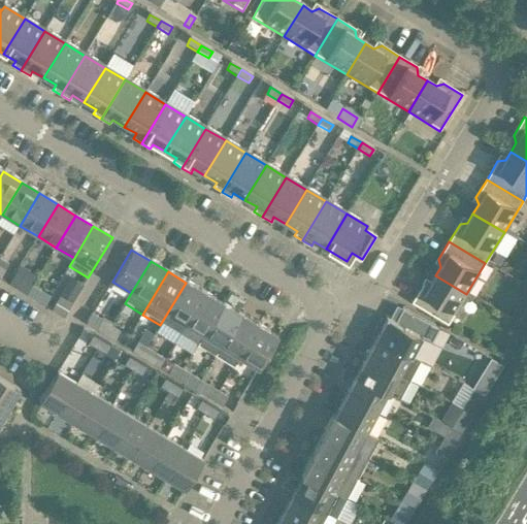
[(430,285),(422,286),(410,304),(448,326),(466,294),(435,275),(430,285)]
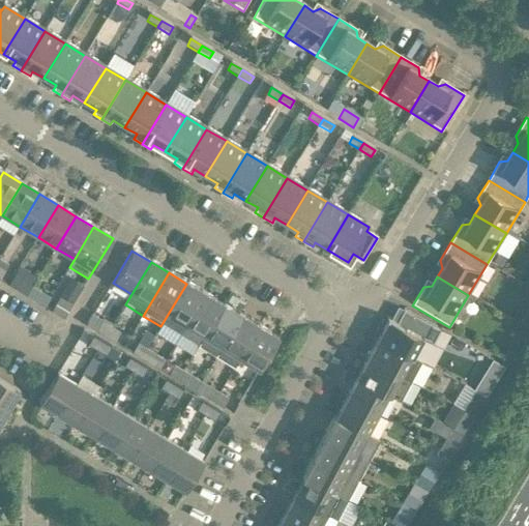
[(70,279),(59,297),(71,307),(71,305),(80,292),(83,287),(70,279)]
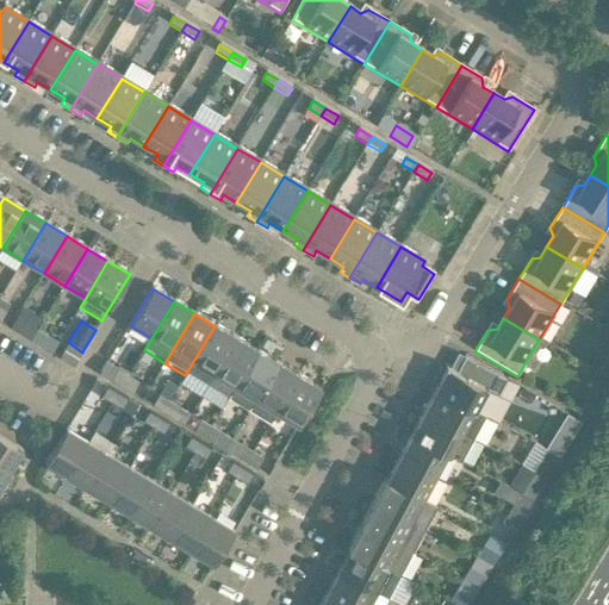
[(26,325),(20,336),(31,342),(37,332),(26,325)]
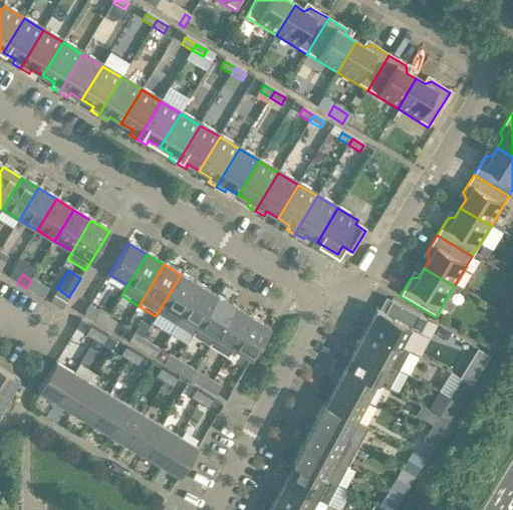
[(181,275),(156,316),(174,327),(199,285),(181,275)]
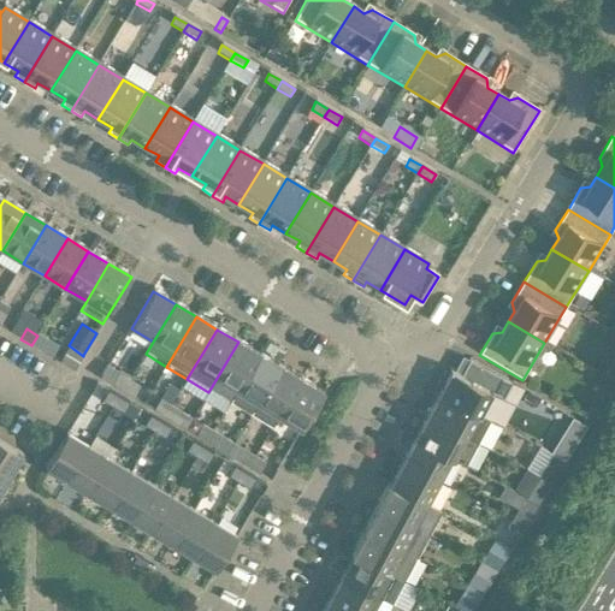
[(42,353),(48,342),(37,336),(31,345),(42,353)]
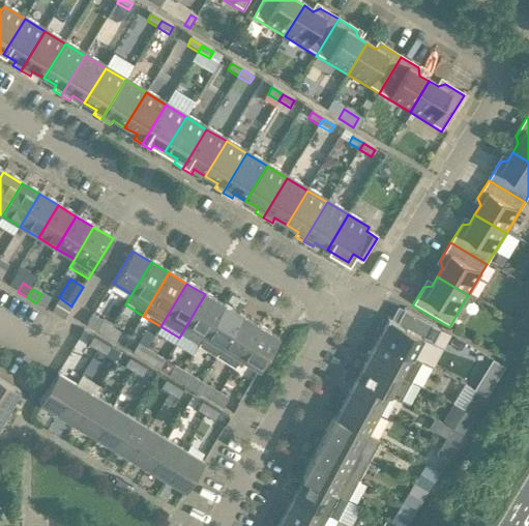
[(205,294),(179,338),(197,348),(223,305),(205,294)]
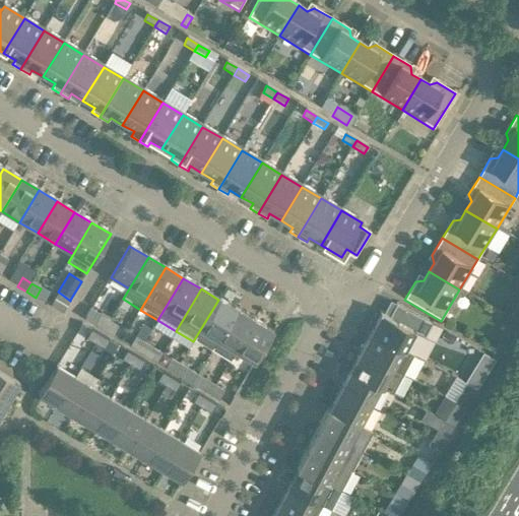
[(58,294),(51,307),(62,314),(70,301),(58,294)]
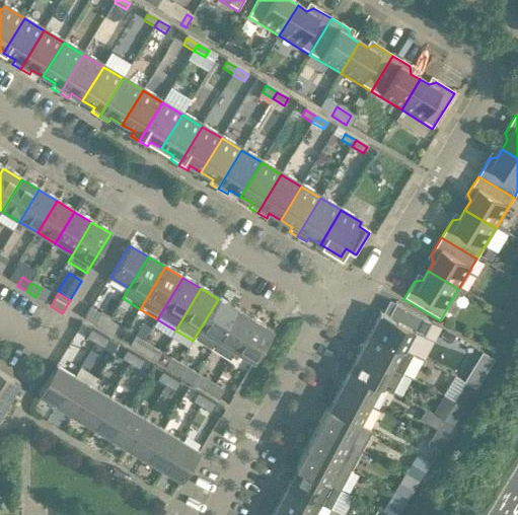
[(218,299),(193,341),(211,352),(236,309),(218,299)]
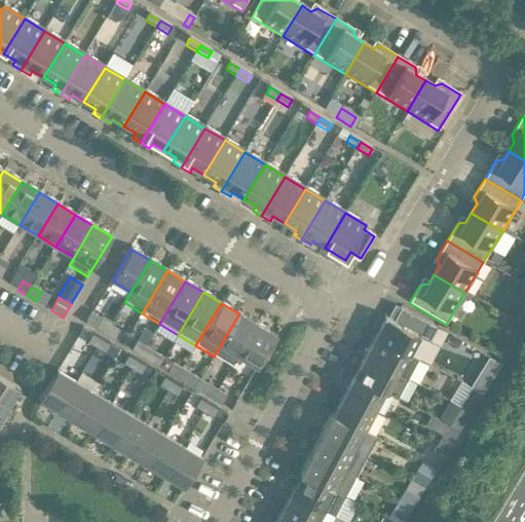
[(428,342),(436,328),(401,309),(394,322),(385,318),(375,338),(407,356),(409,357),(419,337),(428,342)]
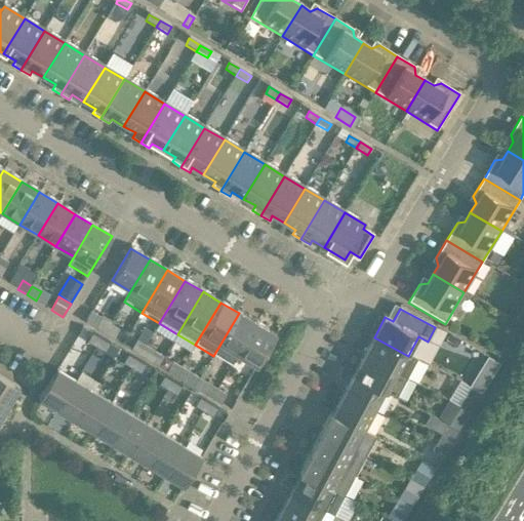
[(103,321),(103,320),(91,313),(85,323),(104,334),(109,325),(103,321)]
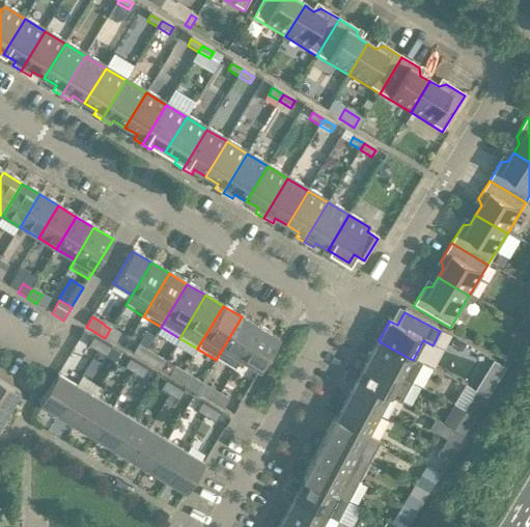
[(242,316),(216,360),(233,370),(240,360),(259,328),(242,316)]
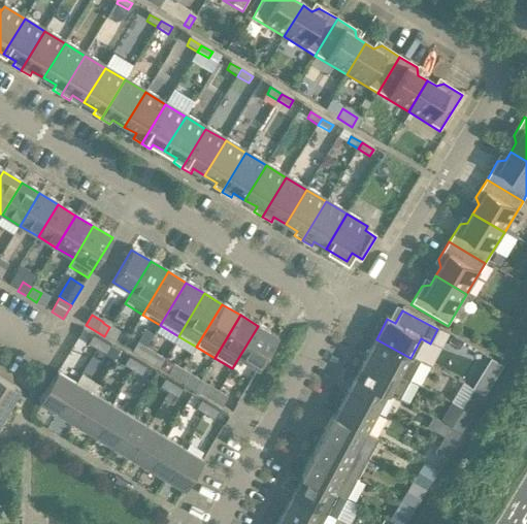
[(258,369),(277,337),(258,326),(238,358),(258,369)]
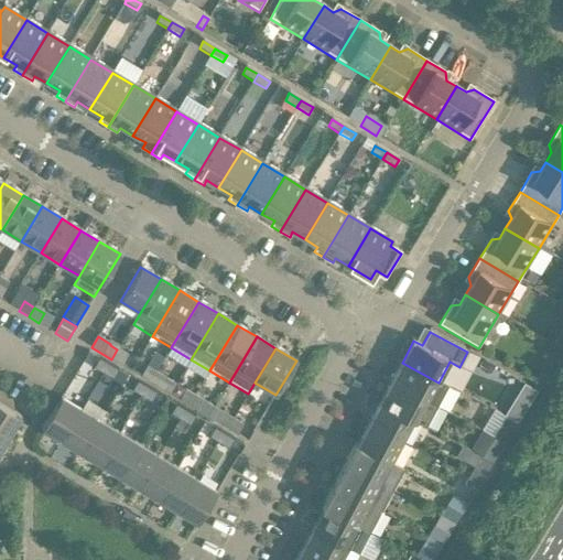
[(122,366),(129,357),(117,350),(111,359),(122,366)]
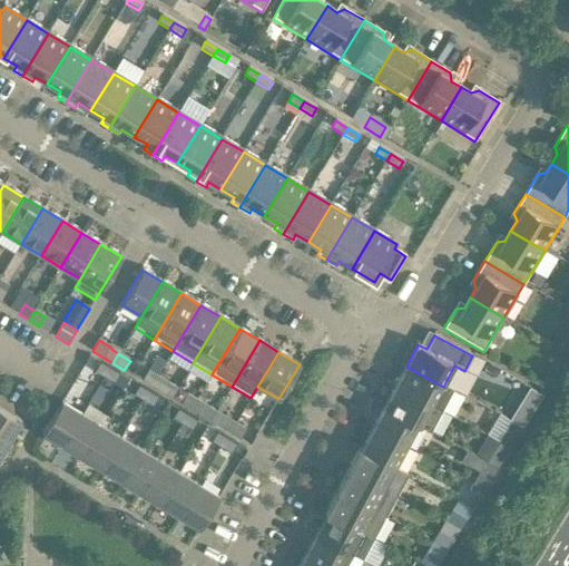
[(100,363),(95,374),(102,380),(109,369),(100,363)]
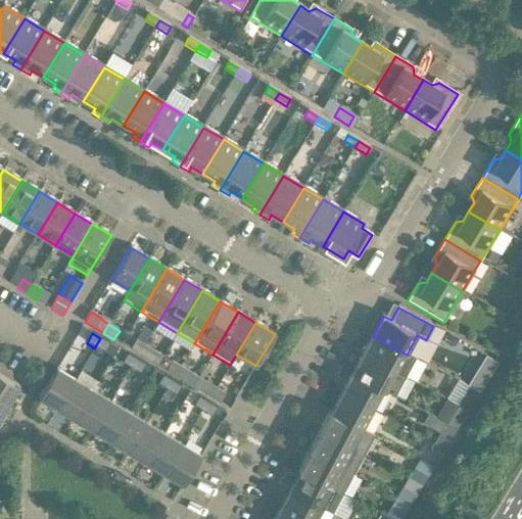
[(362,356),(406,378),(416,359),(407,355),(405,354),(373,336),(362,356)]
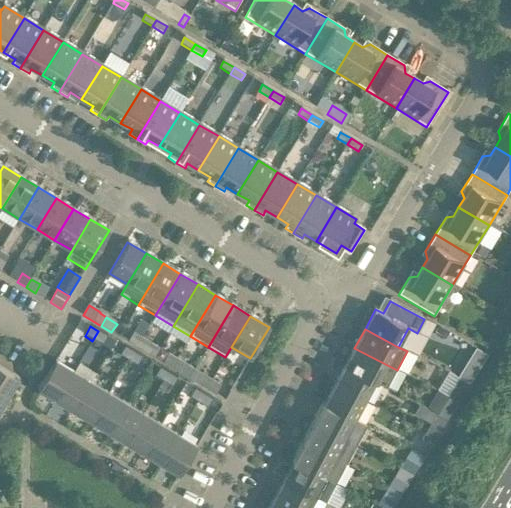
[(103,347),(108,337),(98,331),(92,341),(103,347)]
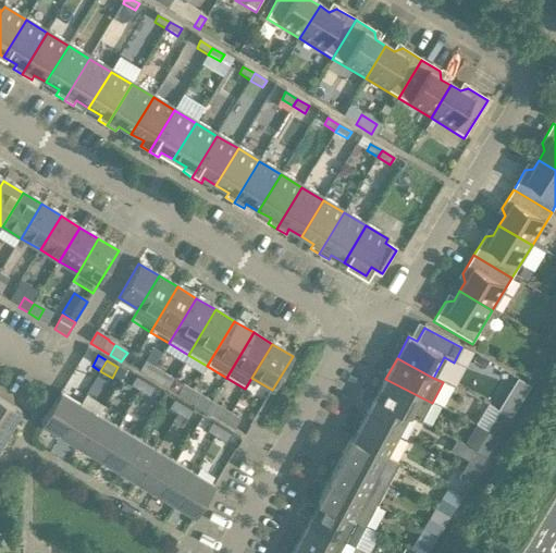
[(145,361),(138,372),(148,378),(155,368),(145,361)]
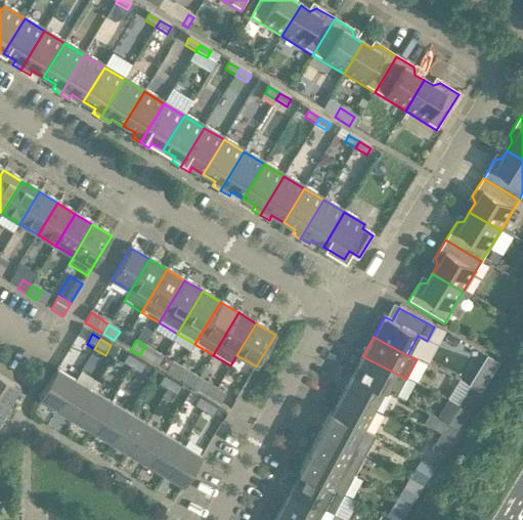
[(148,360),(154,351),(145,346),(139,355),(148,360)]
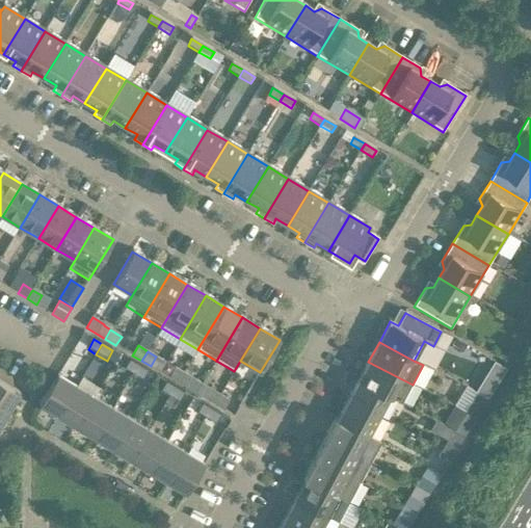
[(129,361),(124,370),(133,375),(138,366),(129,361)]
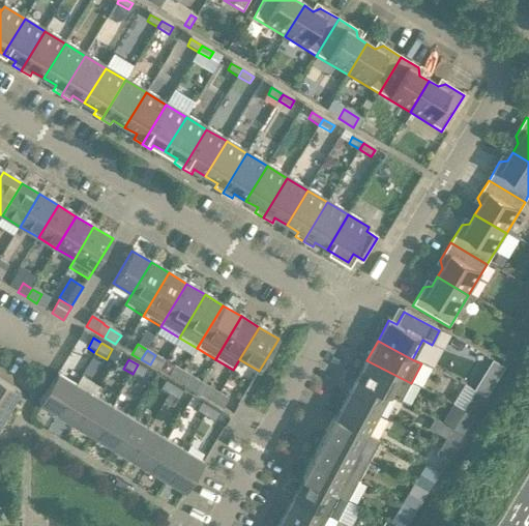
[(356,380),(389,398),(401,403),(411,383),(366,360),(356,380)]
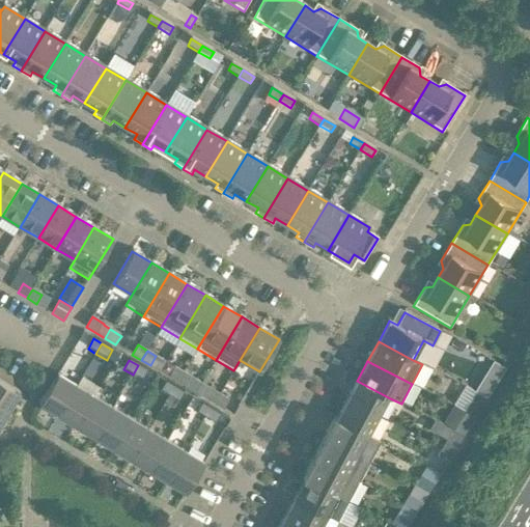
[(500,378),(505,369),(494,363),(489,371),(500,378)]
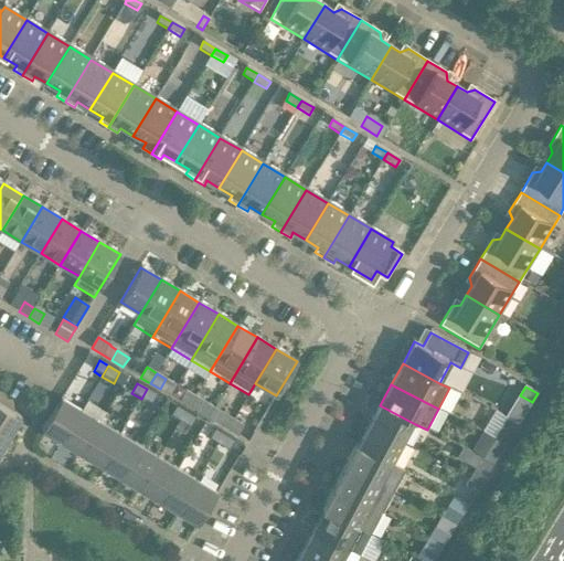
[(150,405),(157,394),(147,389),(141,399),(150,405)]
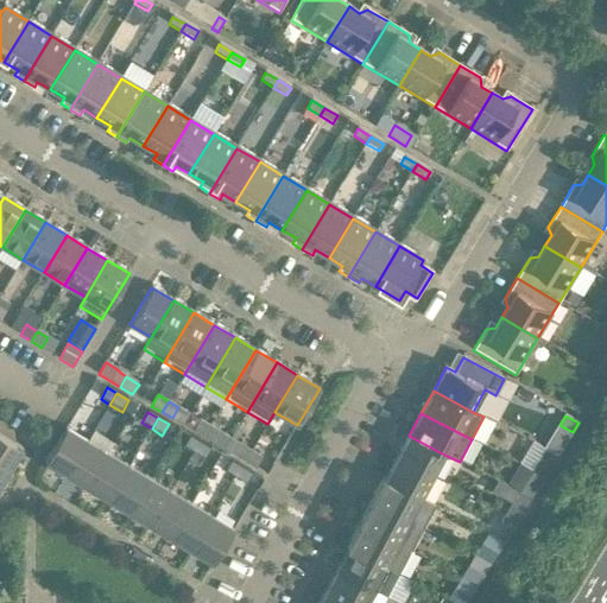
[(200,420),(193,431),(203,437),(210,426),(200,420)]
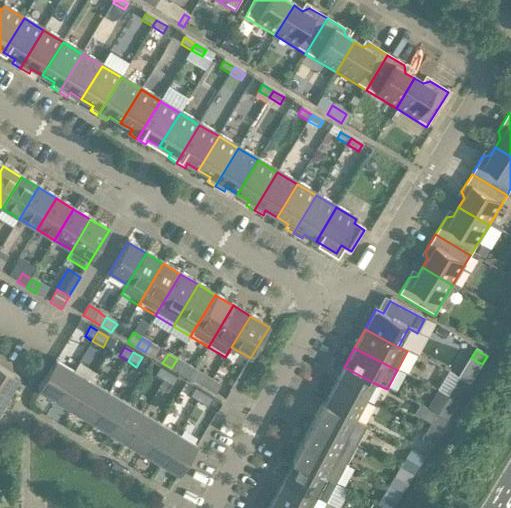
[(177,359),(171,368),(188,379),(194,369),(177,359)]
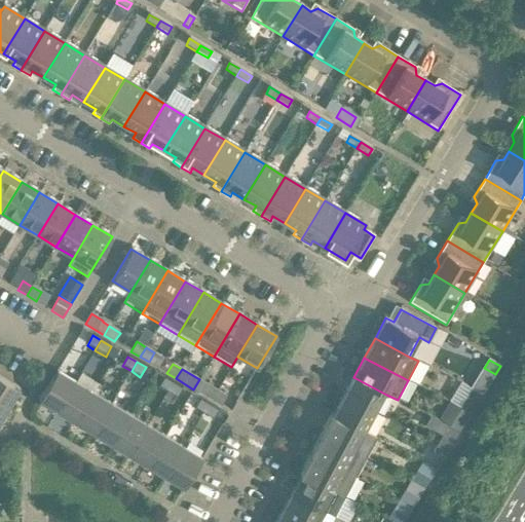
[(57,371),(38,401),(58,413),(75,382),(57,371)]
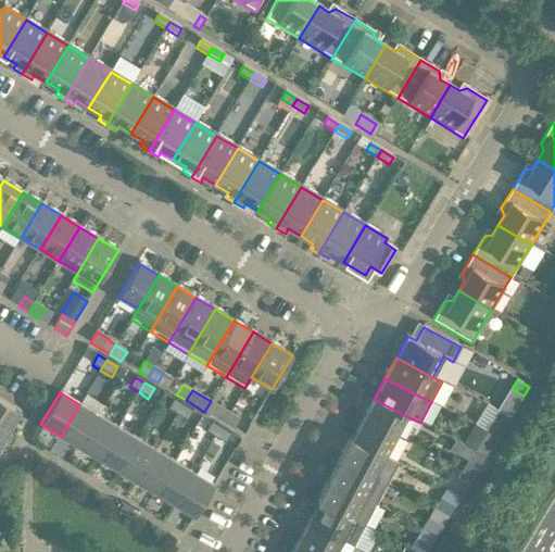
[(363,419),(398,438),(408,417),(374,399),(363,419)]
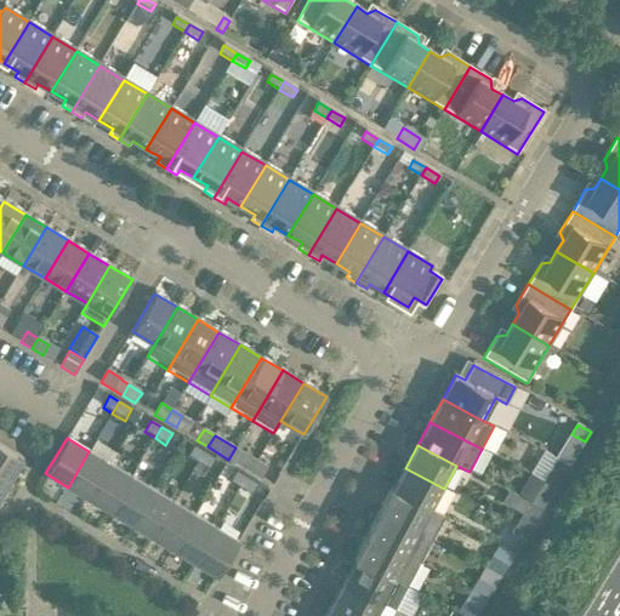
[(23,460),(0,446),(0,477),(9,483),(23,460)]
